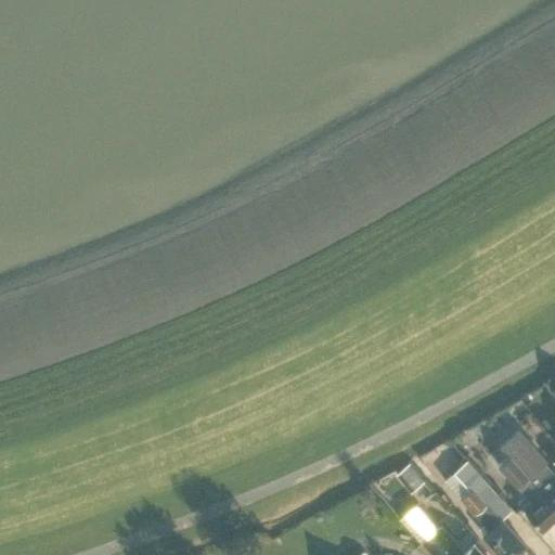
[(510,454),(538,485),(554,503),(554,468),(551,472),(542,463),(544,461),(517,430),(501,444),(510,454)]
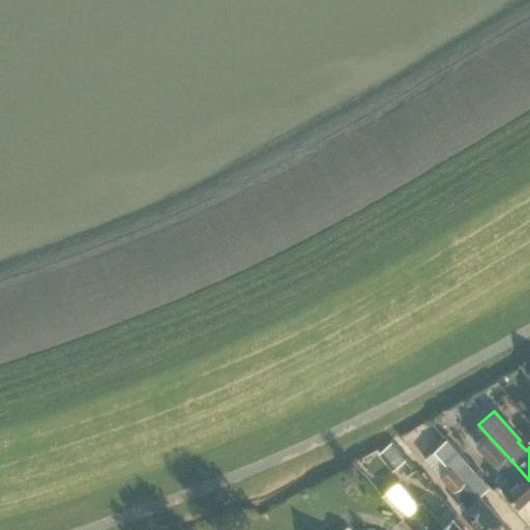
[(529,442),(529,425),(529,424),(521,432),(529,442)]
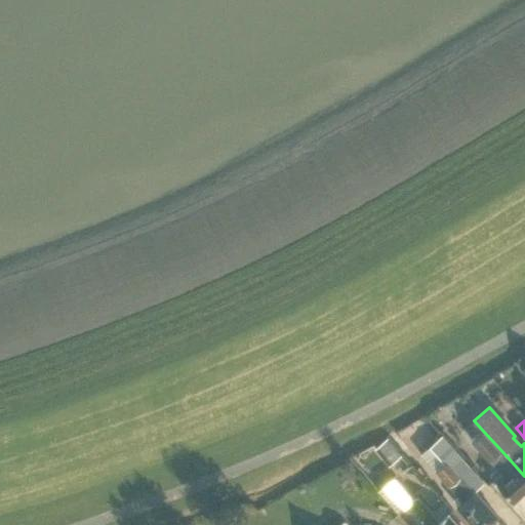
[(524,489),(524,476),(509,458),(482,430),(471,440),(488,459),(489,458),(498,468),(490,475),(513,500),(524,489)]
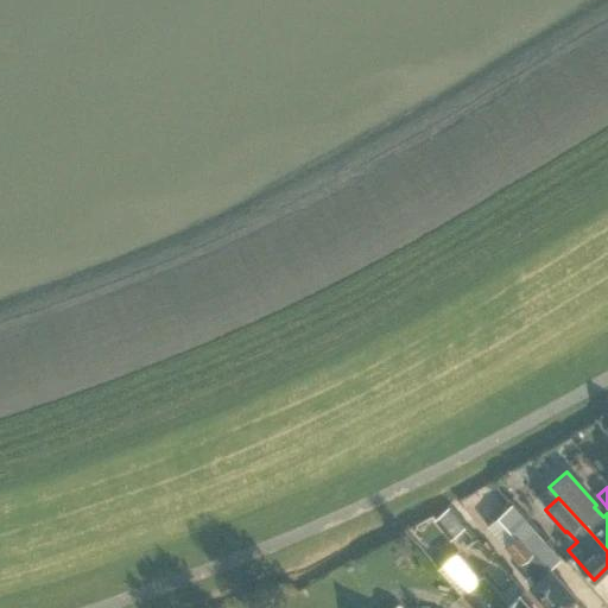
[(453,505),(436,518),(453,537),(468,524),(453,505)]
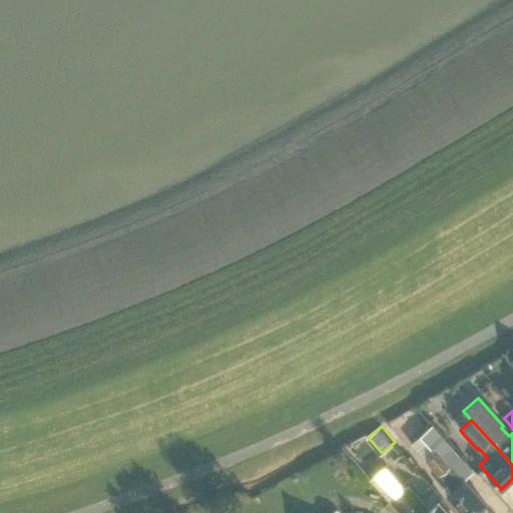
[(458,457),(431,426),(411,444),(438,475),(439,475),(446,483),(442,487),(448,493),(446,494),(462,512),(474,512),(485,503),(463,479),(450,464),(458,457)]
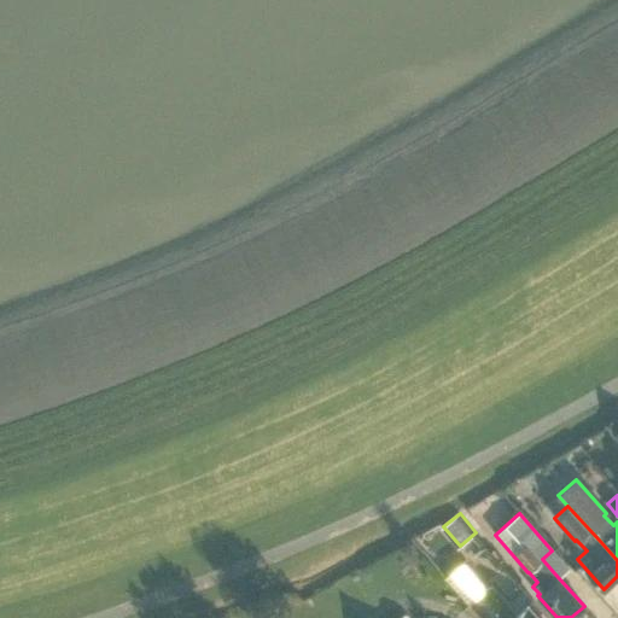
[(538,617),(526,605),(518,613),(491,584),(487,588),(464,564),(447,578),(482,617),(538,617)]
